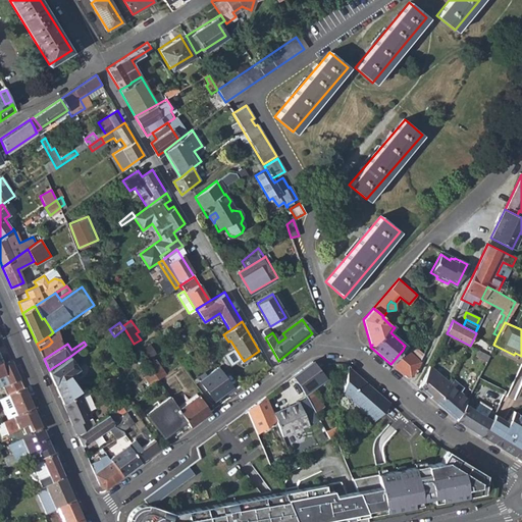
[(48,346),(40,350),(44,359),(53,353),(48,346)]
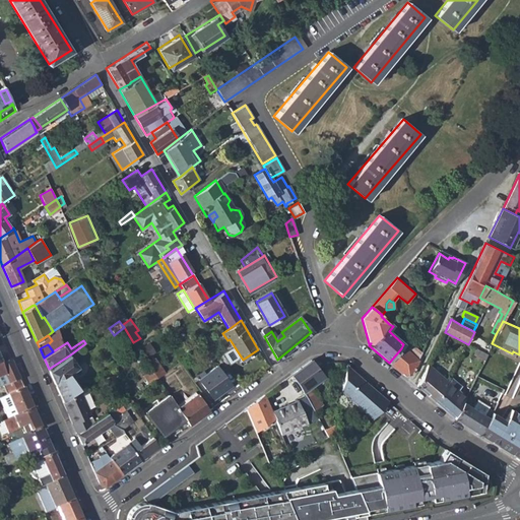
[(401,348),(389,363),(405,377),(410,378),(417,363),(401,348)]
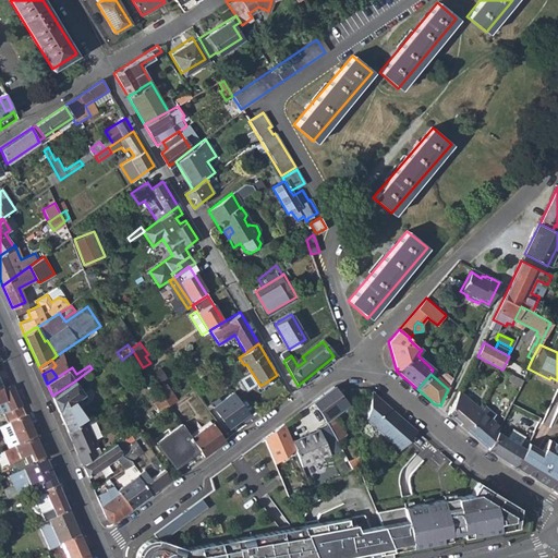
[(74,381),(52,396),(67,429),(84,419),(75,401),(84,396),(74,381)]
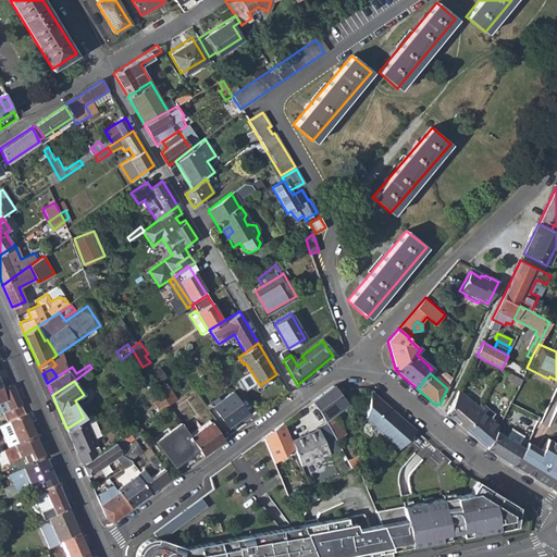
[(168,383),(158,388),(169,405),(177,398),(168,383)]
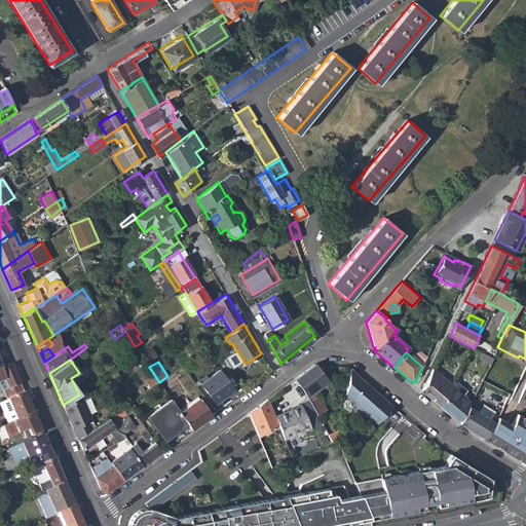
[(316,362),(296,377),(316,414),(326,409),(315,390),(327,381),(316,362)]
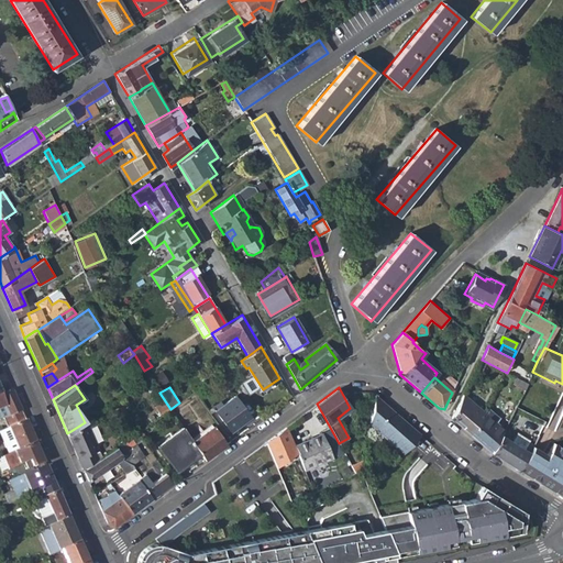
[(2,394),(0,395),(0,409),(7,407),(10,416),(4,419),(10,431),(28,423),(12,389),(2,394)]
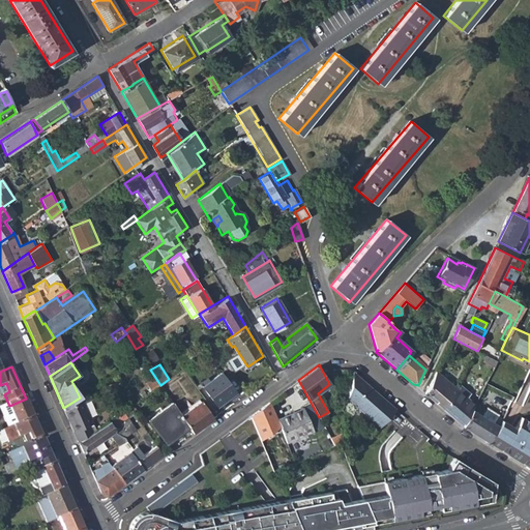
[(352,372),(347,399),(380,427),(394,409),(352,372)]
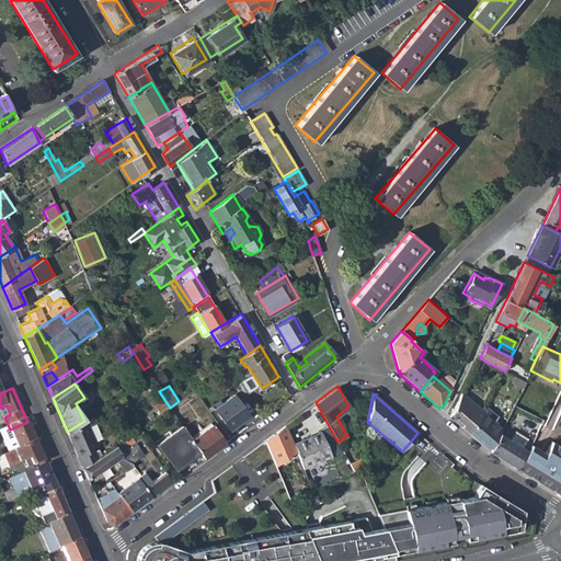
[(461,393),(449,418),(468,432),(483,413),(461,393)]
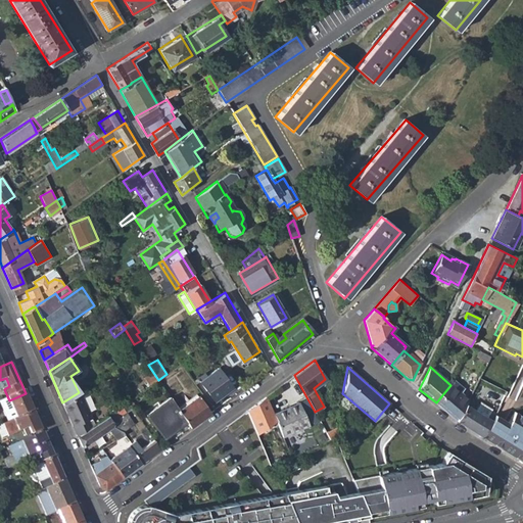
[(219,368),(200,381),(214,399),(223,391),(225,393),(232,387),(219,368)]
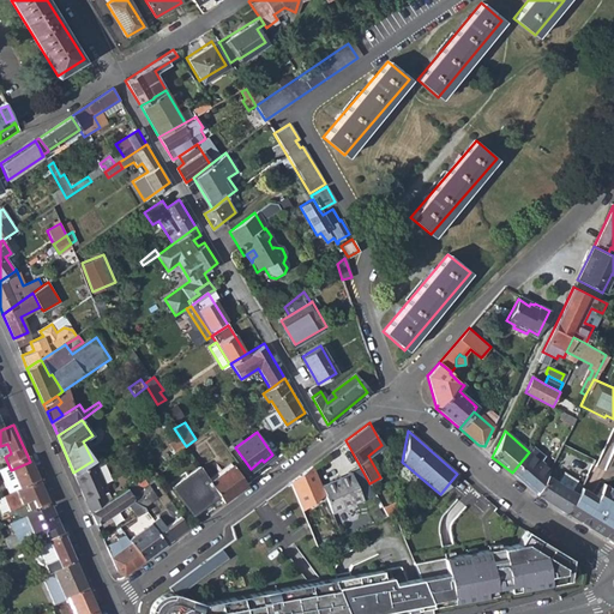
[(529,452),(512,473),(536,494),(546,474),(549,468),(539,459),(543,455),(531,445),(529,452)]
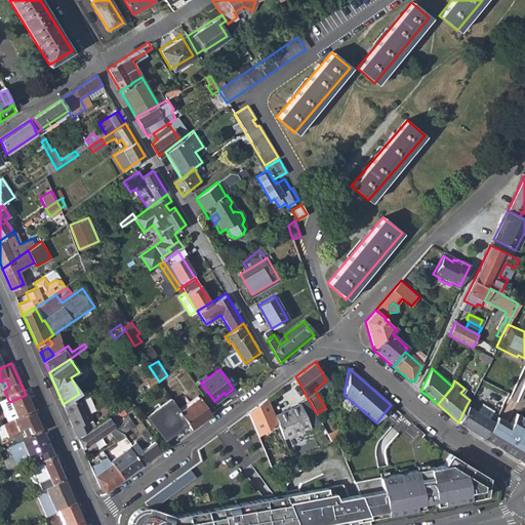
[(79,394),(63,404),(78,438),(91,429),(87,421),(92,419),(81,395),(79,395),(79,394)]
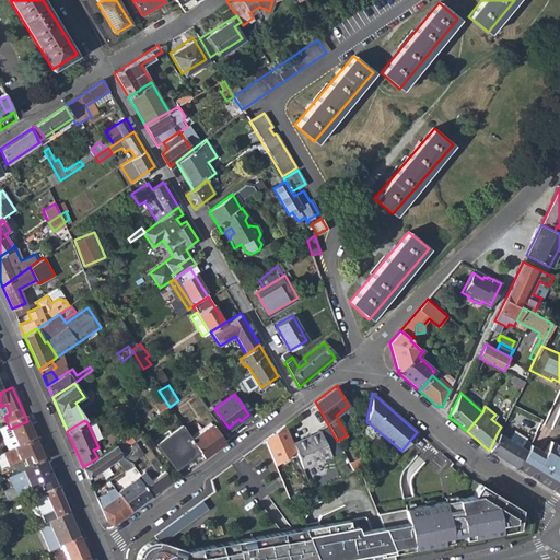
[(3,432),(1,432),(10,452),(11,451),(13,451),(35,441),(27,421),(10,429),(3,432)]
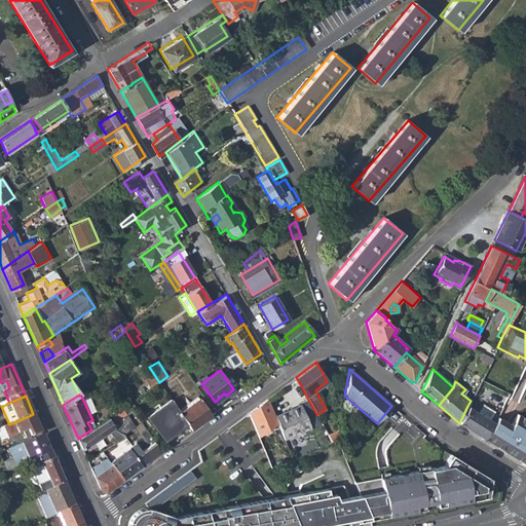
[(269,398),(249,413),(259,436),(278,421),(276,415),(269,398)]
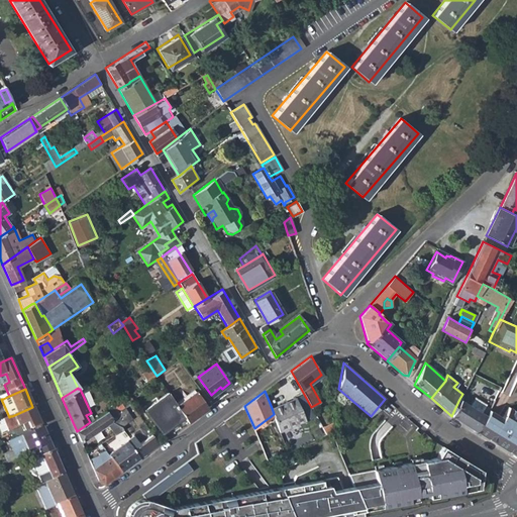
[(168,393),(146,410),(163,433),(184,416),(177,406),(168,393)]
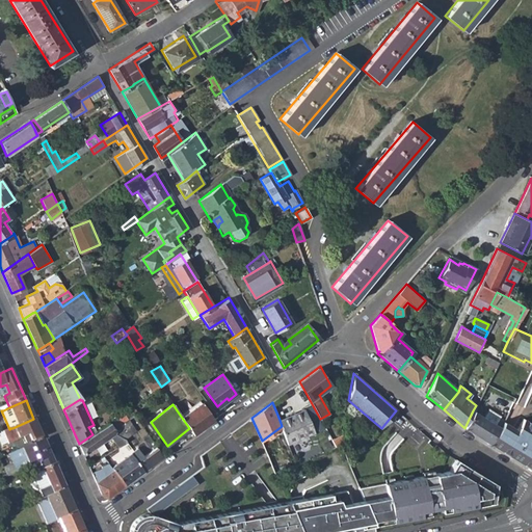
[(202,404),(182,418),(189,428),(193,434),(210,422),(204,413),(207,410),(202,404)]
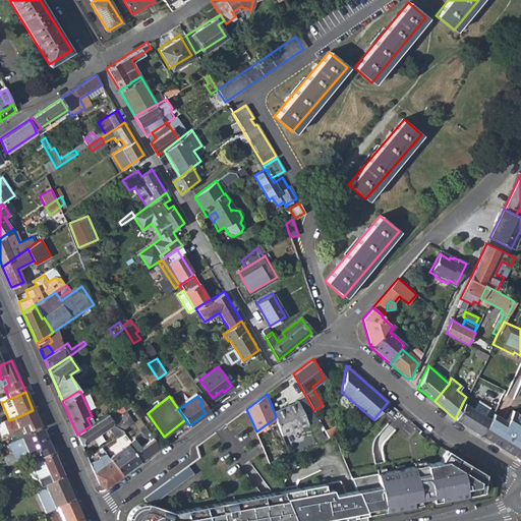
[(127,400),(121,404),(125,410),(131,406),(127,400)]
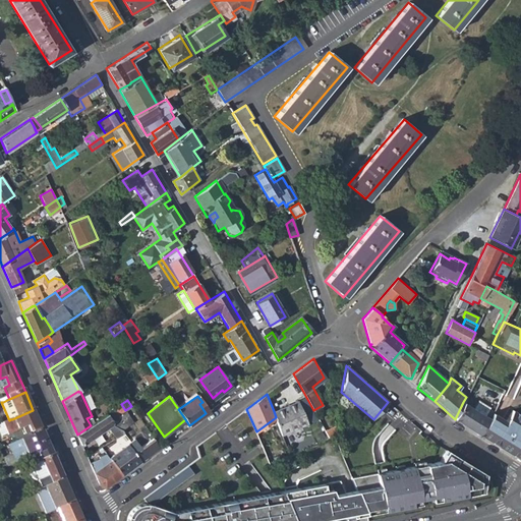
[(298,400),(274,411),(276,417),(282,435),(308,422),(298,400)]
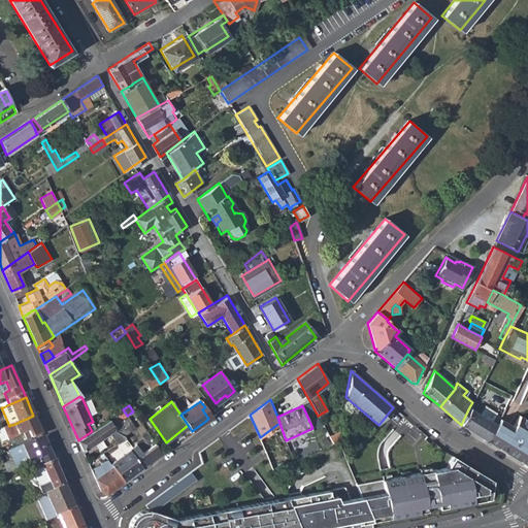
[(484,405),(480,414),(491,420),(495,413),(484,405)]
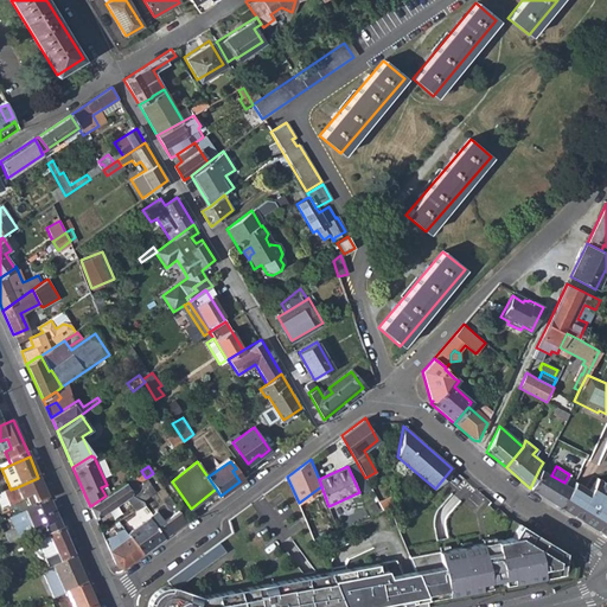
[(540,468),(530,489),(558,506),(570,487),(570,486),(564,483),(551,475),(540,468)]
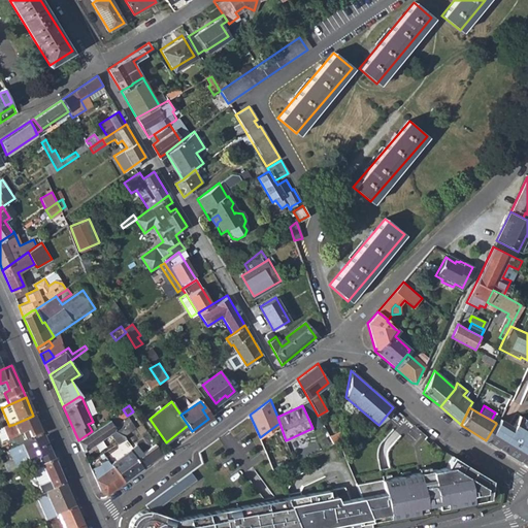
[(92,431),(78,440),(84,452),(113,432),(124,435),(135,428),(127,416),(123,409),(92,431)]
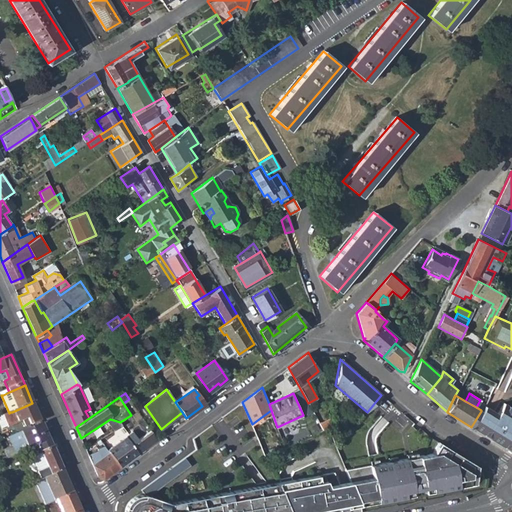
[(481,411),(471,427),(511,451),(511,422),(511,407),(503,402),(497,413),(484,406),(481,410),(481,411)]
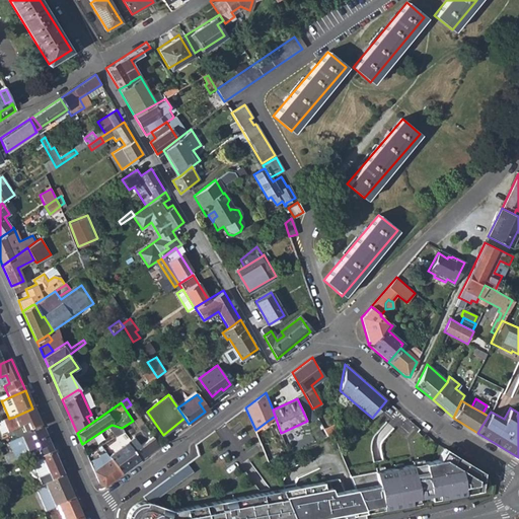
[(9,419),(0,422),(0,430),(2,435),(22,426),(26,433),(41,427),(32,409),(12,418),(10,418),(9,419)]
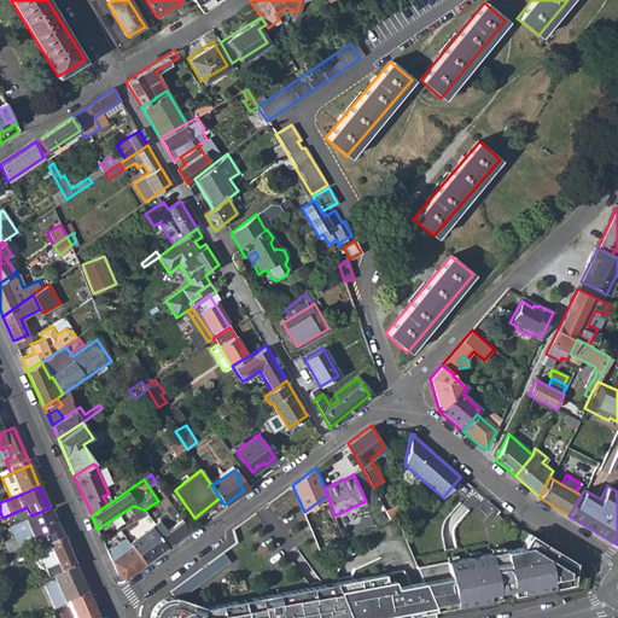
[(398,503),(385,511),(391,520),(396,518),(398,503)]
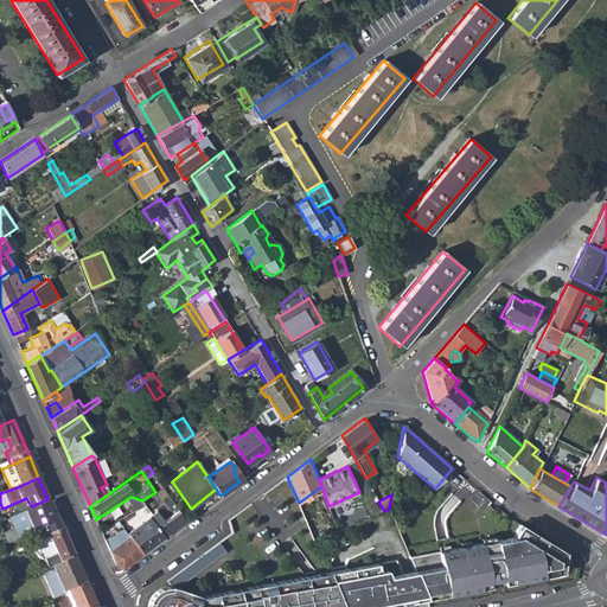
[(25,512),(11,518),(20,538),(30,535),(34,532),(58,522),(49,502),(25,512)]
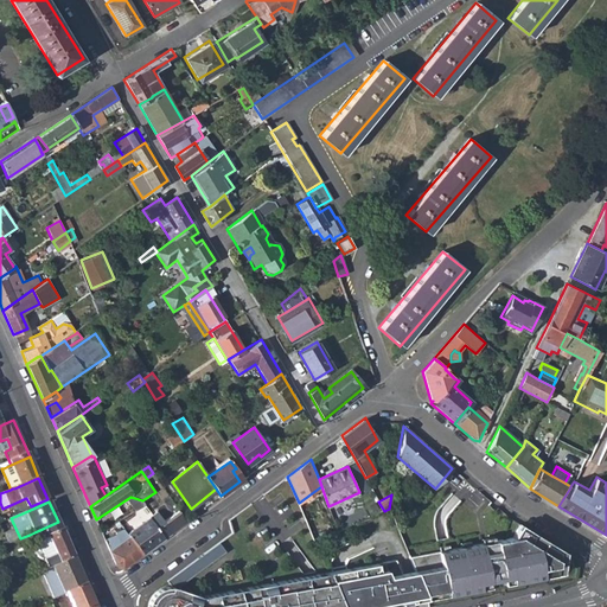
[(157,511),(128,532),(144,554),(186,522),(178,510),(164,521),(157,511)]
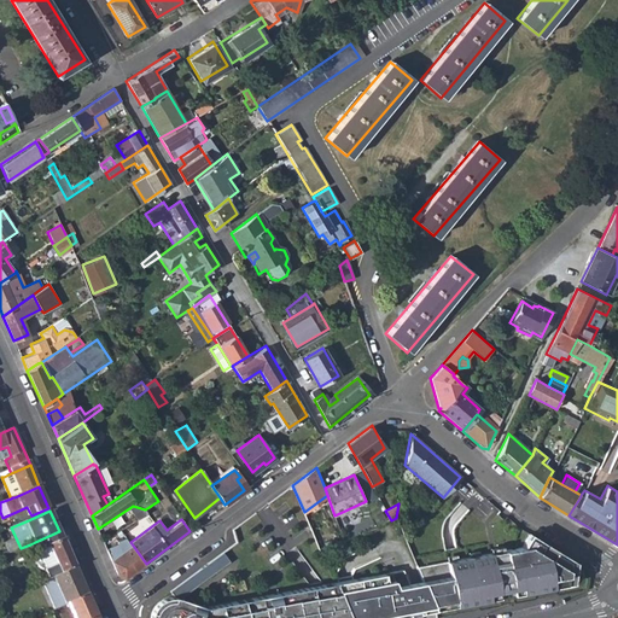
[(35,542),(30,544),(33,552),(35,553),(36,559),(38,565),(44,571),(44,575),(46,581),(53,578),(75,567),(59,531),(35,542)]
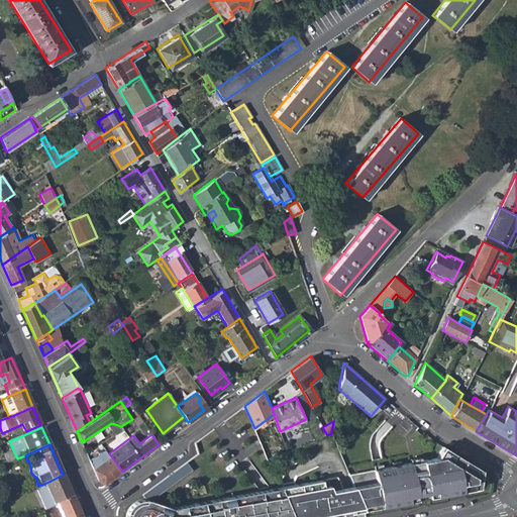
[(362,507),(363,511),(478,488),(482,470),(443,446),(436,458),(347,475),(352,487),(362,507)]
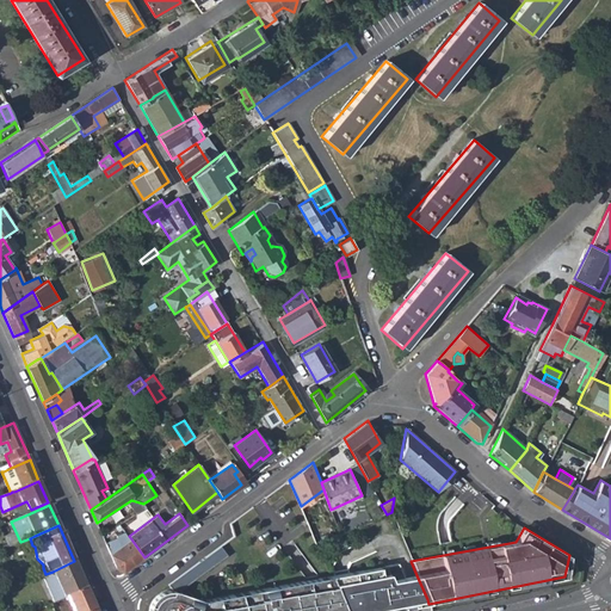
[(117,536),(105,542),(117,568),(123,573),(144,557),(124,530),(116,535),(117,536)]
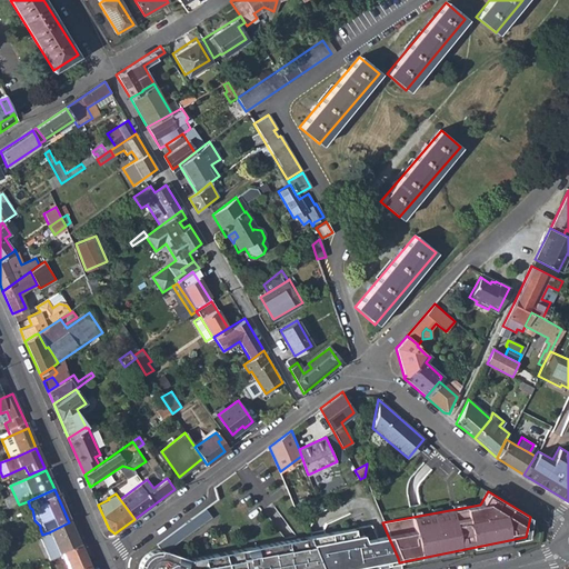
[(211,518),(205,508),(156,545),(160,550),(162,553),(165,551),(211,518)]
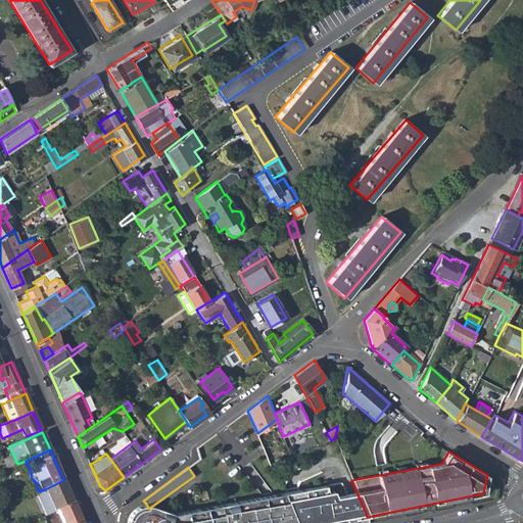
[(63,480),(45,489),(54,512),(55,511),(73,503),(63,480)]
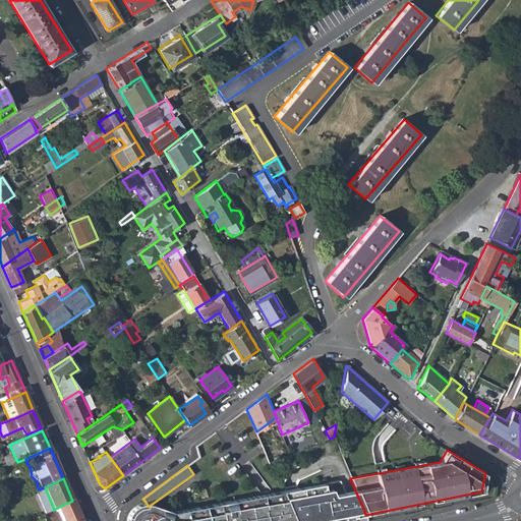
[(282,493),(294,520),(323,520),(323,519),(329,518),(329,520),(333,520),(345,519),(344,515),(364,511),(355,490),(351,491),(343,494),(338,495),(338,491),(342,490),(339,481),(282,493)]
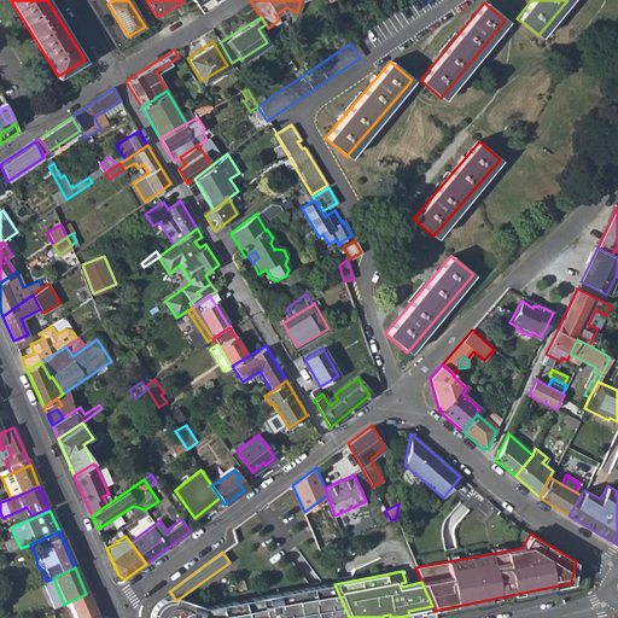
[(349,617),(334,584),(334,583),(209,607),(203,607),(179,599),(176,601),(174,598),(168,599),(157,605),(153,610),(150,617),(349,617)]
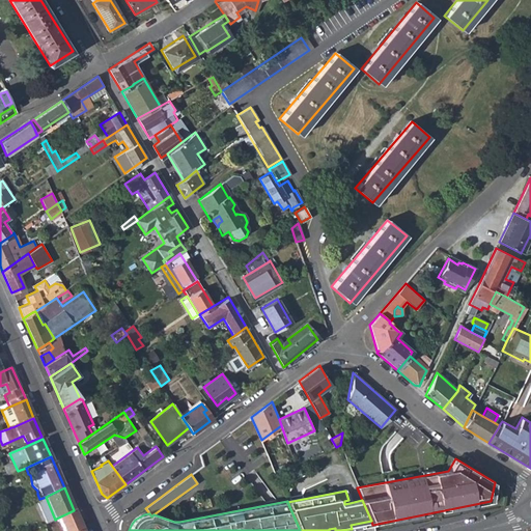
[(82,530),(74,510),(56,519),(61,530),(82,530)]
